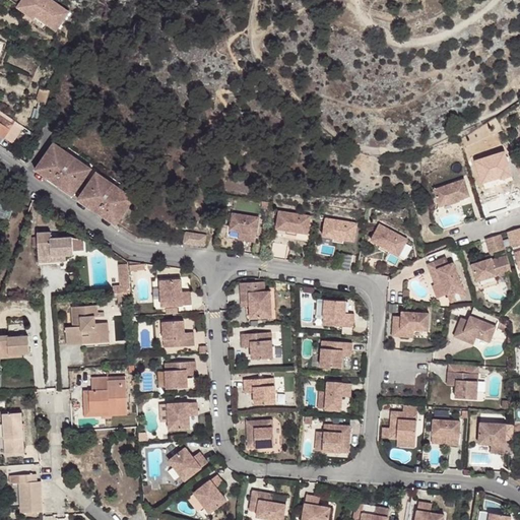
[(36,21),(38,19),(27,11),(36,0),(49,0),(52,1),(52,0),(25,0),(19,9),(36,21)]
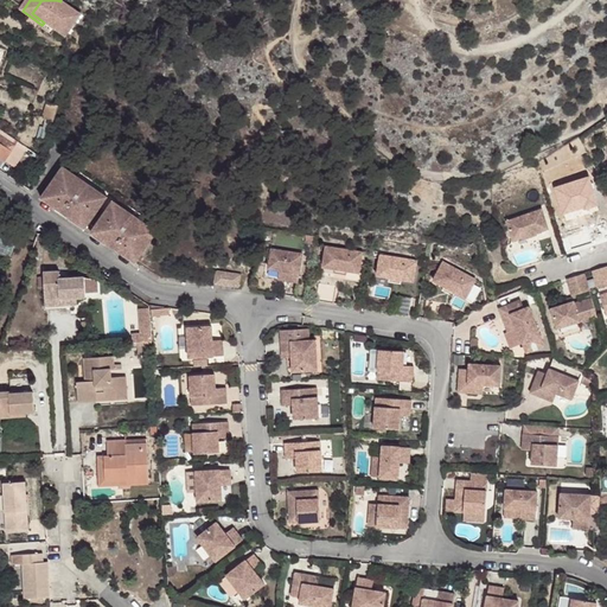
[(57,0),(42,0),(32,13),(44,23),(66,39),(83,19),(61,1),(57,0)]
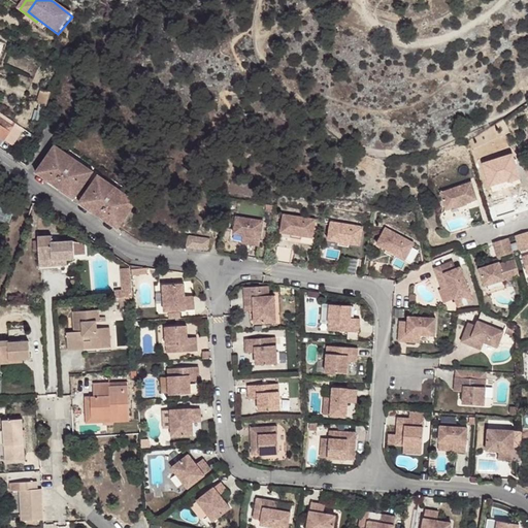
[(52,92),(42,89),(38,103),(41,104),(39,110),(45,112),(52,92)]
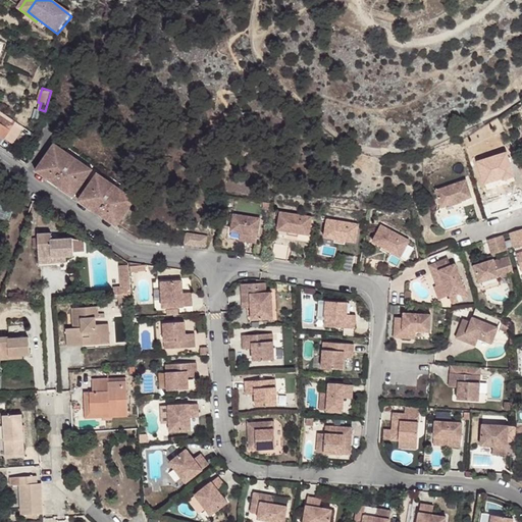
[(14,120),(0,110),(0,136),(4,139),(14,124),(12,123),(14,120)]
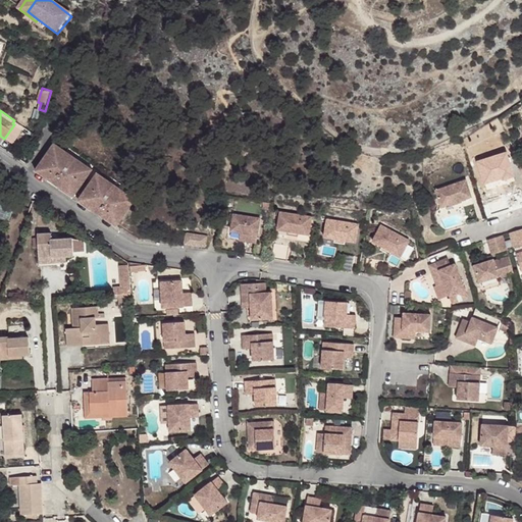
[(14,120),(12,123),(14,124),(4,139),(12,145),(23,127),(14,120)]
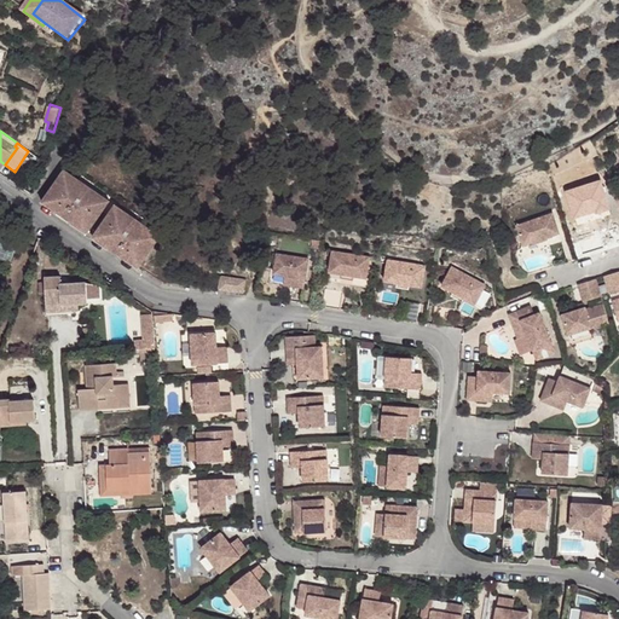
[(93,194),(64,173),(44,203),(88,235),(111,202),(96,191),(93,194)]
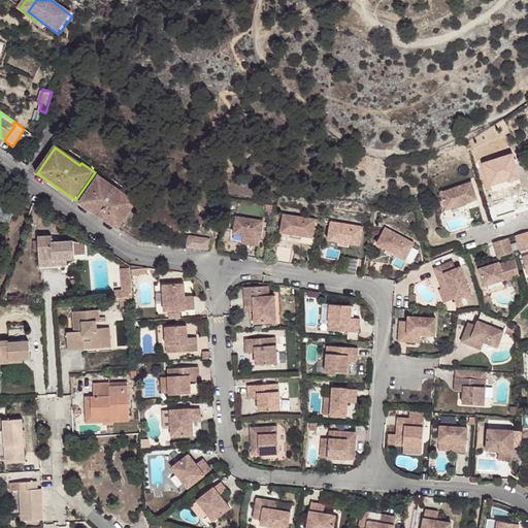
[(517,160),(486,169),(492,188),(502,185),(502,184),(522,177),(517,160)]
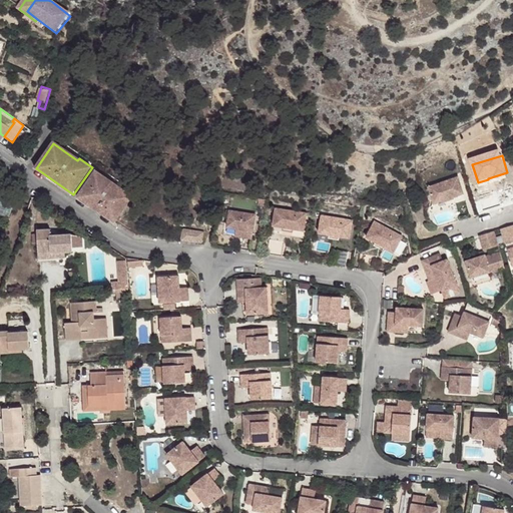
[(96,170),(78,197),(116,222),(133,197),(108,180),(109,178),(96,170)]
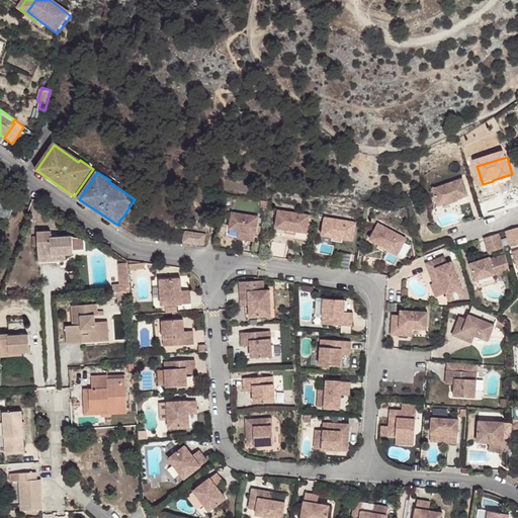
[(462,178),(432,188),(438,204),(448,201),(449,203),(458,200),(457,198),(468,195),(462,178)]
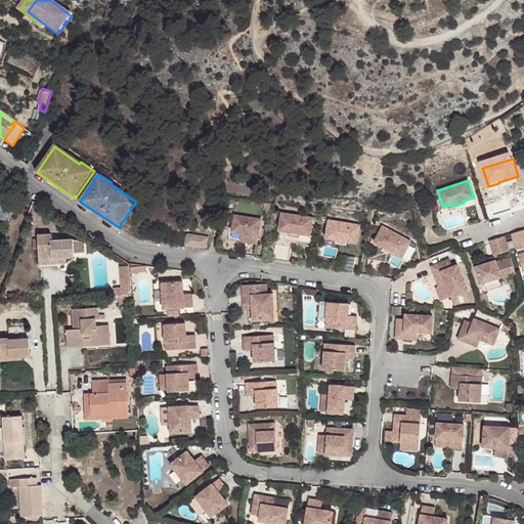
[(513,212),(520,210),(523,208),(523,198),(522,193),(515,195),(508,198),(513,212)]
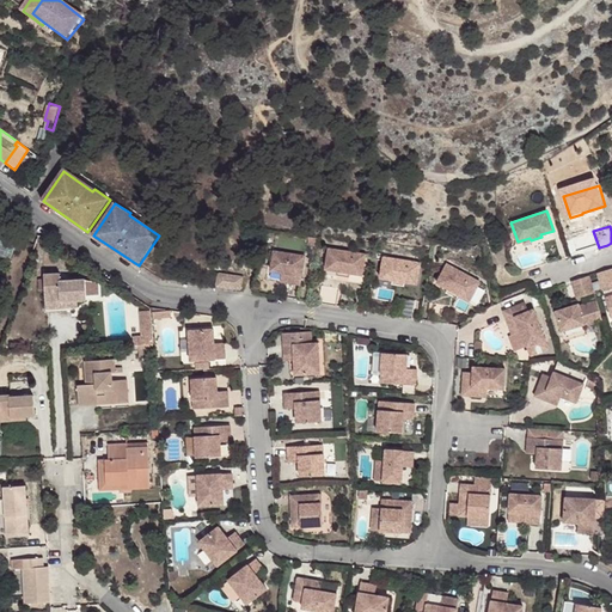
[(14,236),(5,232),(0,246),(0,255),(8,258),(14,236)]
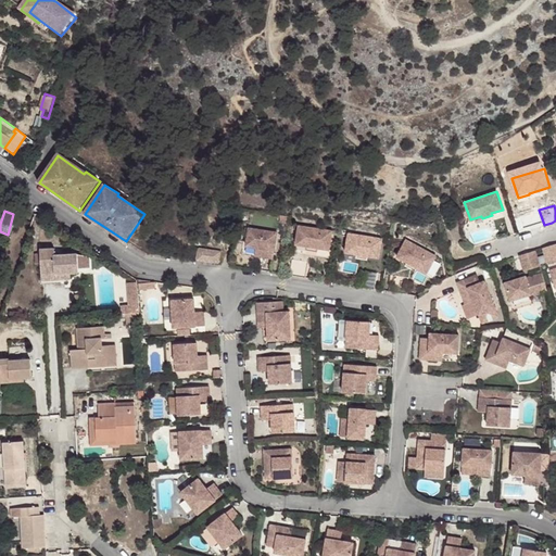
[(506,220),(490,225),(495,240),(510,236),(506,220)]
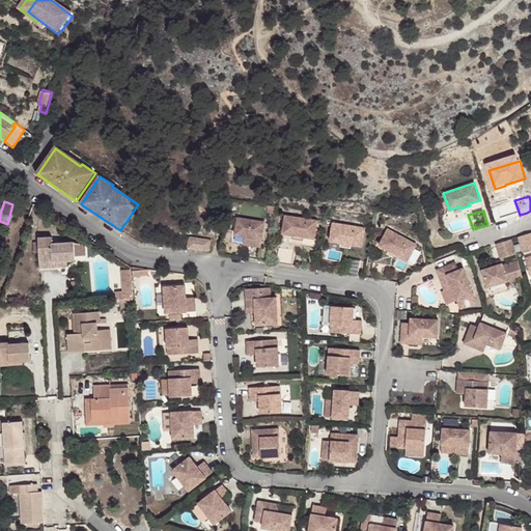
[(316,220),(284,215),(281,232),(292,234),(302,235),(313,238),(316,220)]
